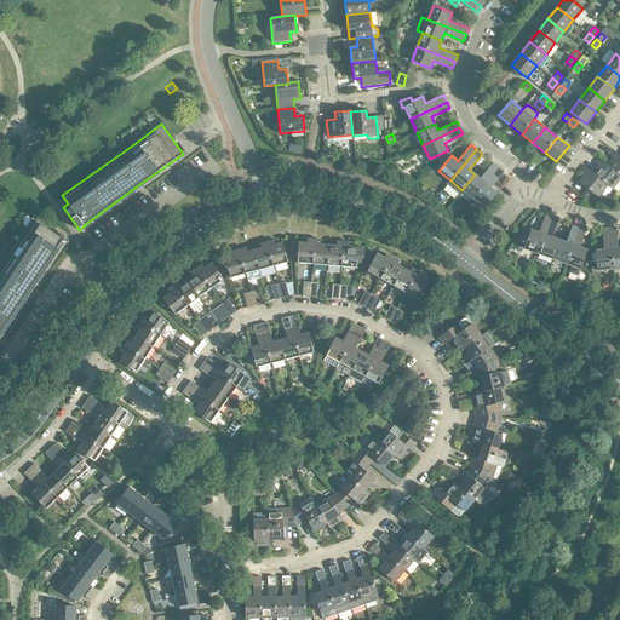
[(619,155),(613,149),(608,155),(613,159),(608,166),(619,174),(619,155)]
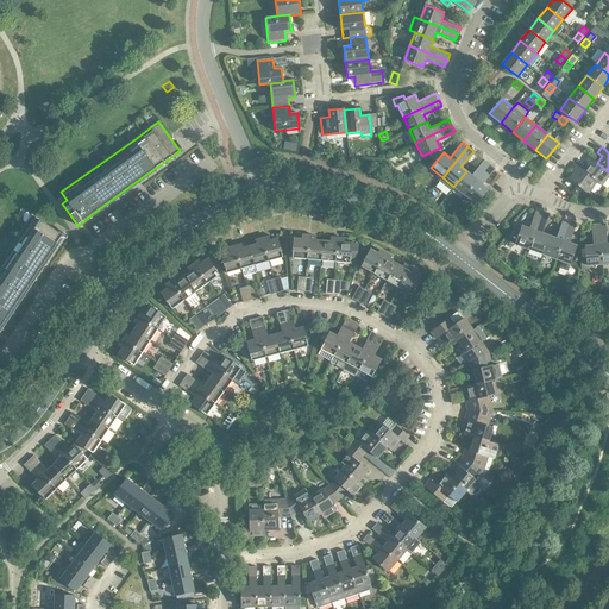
[(602,186),(608,176),(608,171),(597,163),(588,155),(584,161),(589,164),(584,170),(597,181),(602,186)]
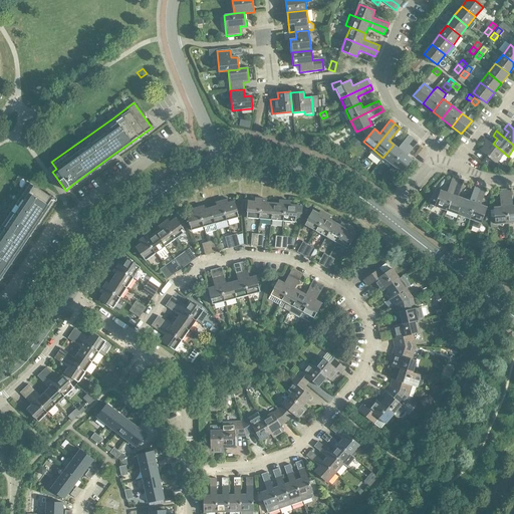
[(409,135),(399,149),(394,145),(382,158),(393,165),(414,139),(409,135)]
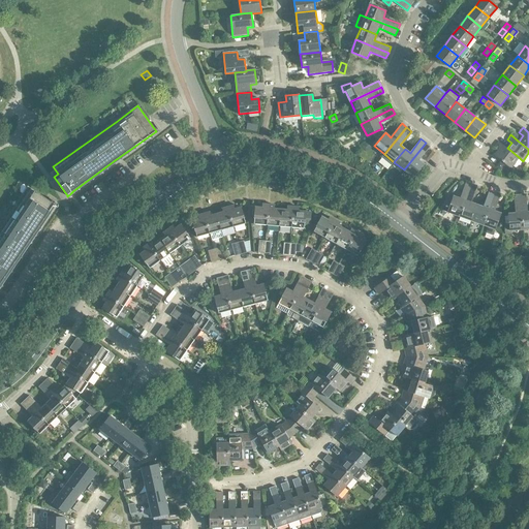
[(496,146),(500,149),(495,155),(511,167),(519,157),(507,148),(499,142),(496,146)]
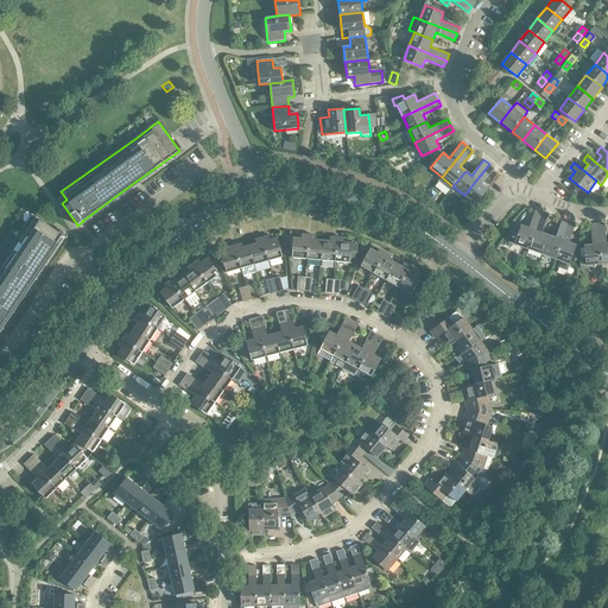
[(495,169),(489,164),(464,195),(475,204),(488,189),(482,184),(495,169)]
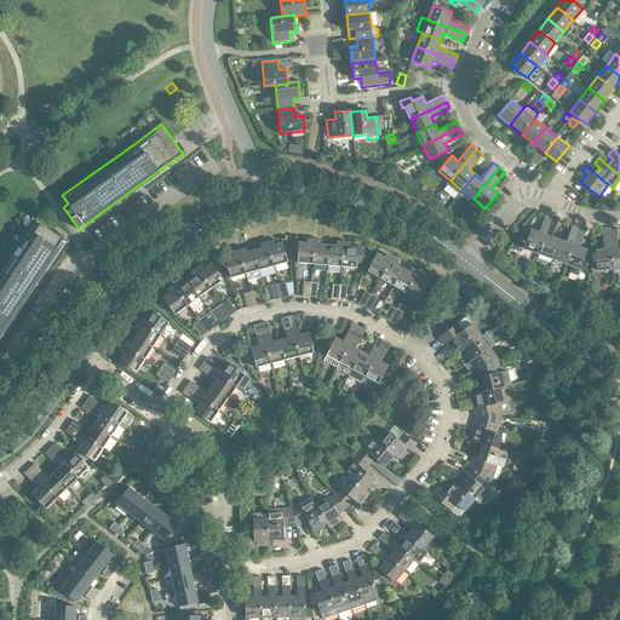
[(581,195),(586,200),(591,194),(585,189),(581,195)]
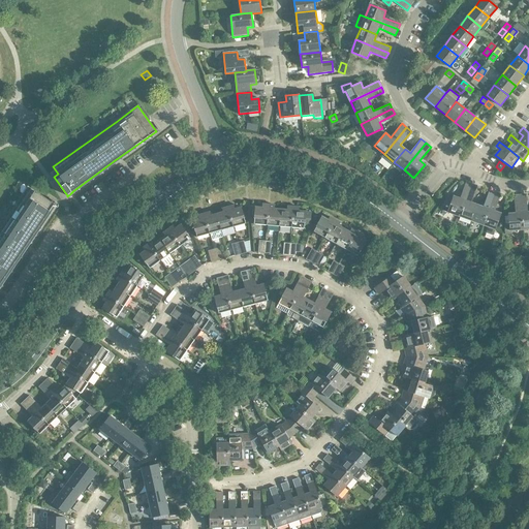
[(447,212),(460,217),(472,184),(466,182),(465,184),(460,198),(454,196),(447,194),(442,210),(448,212),(447,212)]
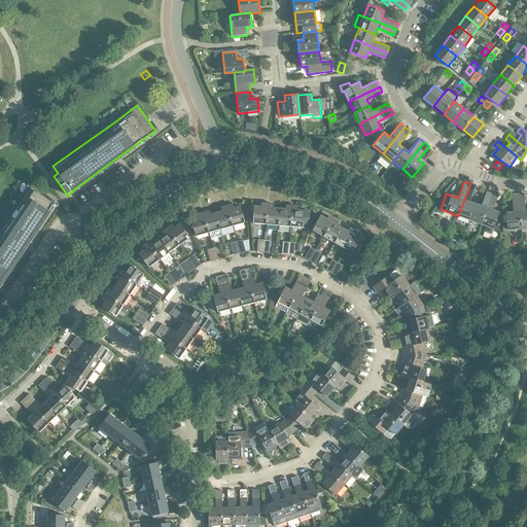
[(469,202),(476,185),(470,183),(458,216),(469,220),(476,204),(469,202)]
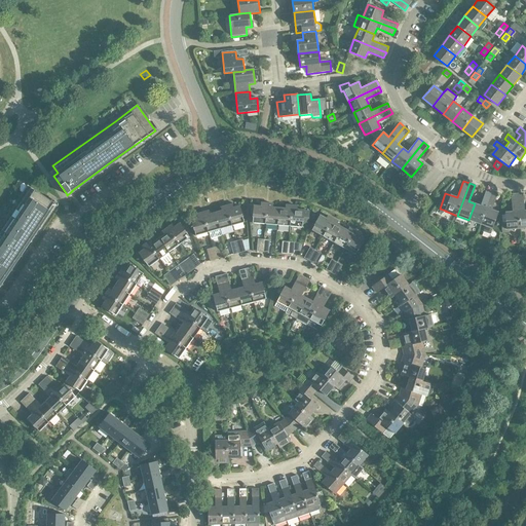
[(0,283),(54,202),(28,185),(0,227),(0,283)]
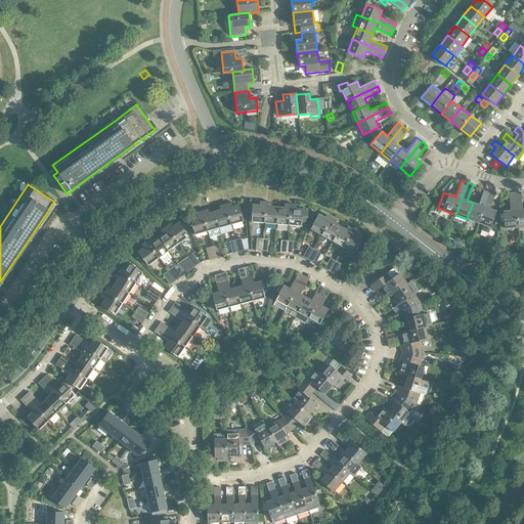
[(467,219),(478,223),(490,190),(484,188),(484,190),(479,205),(473,203),(467,219)]
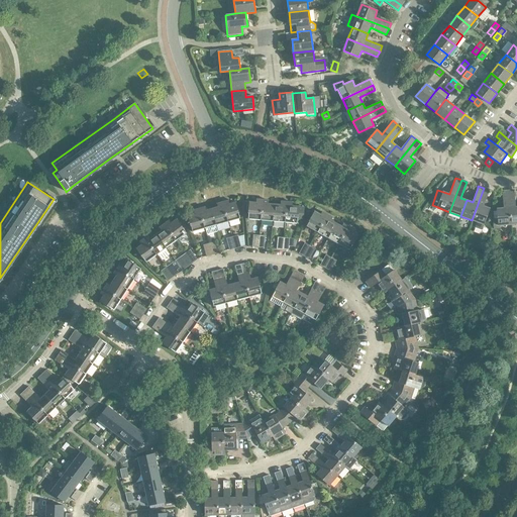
[(484,206),(490,190),(484,188),(472,220),(478,222),(476,227),(482,230),(490,208),(484,206)]
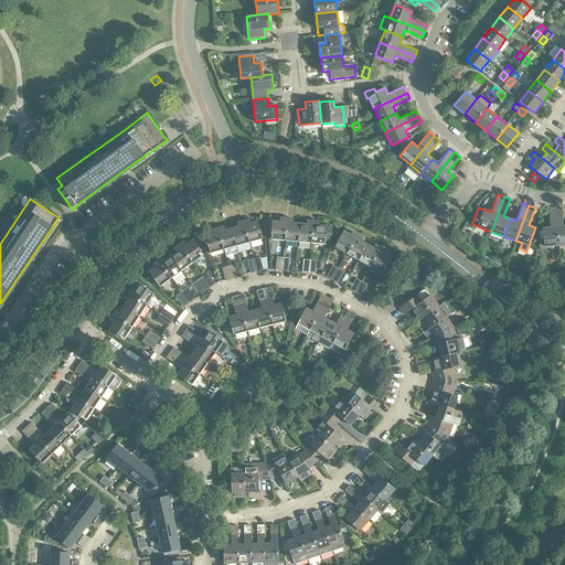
[(543,228),(544,240),(539,240),(540,251),(546,249),(545,247),(558,245),(555,209),(548,209),(551,227),(543,228)]
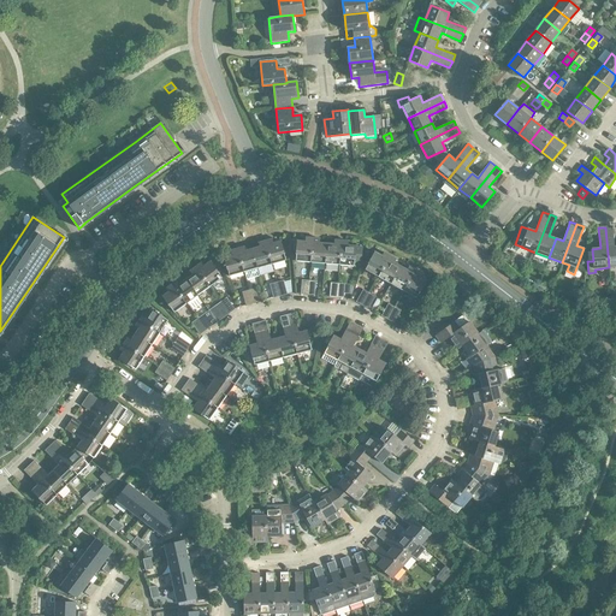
[(306,242),(297,242),(295,261),(311,262),(313,240),(306,238),(306,242)]
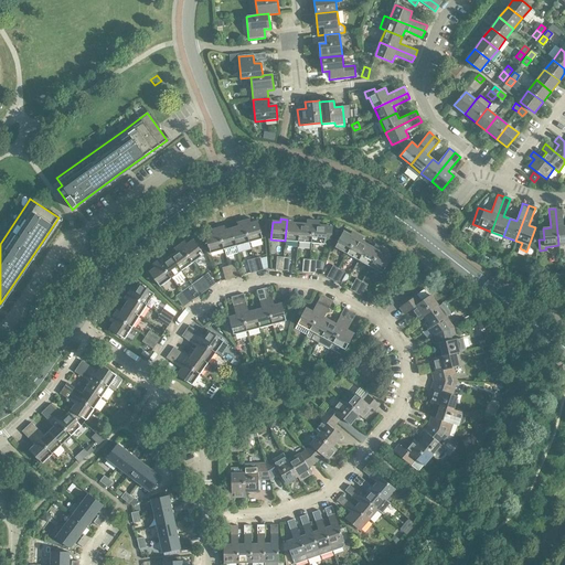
[(249,220),(243,222),(248,243),(262,238),(257,222),(251,223),(249,220)]
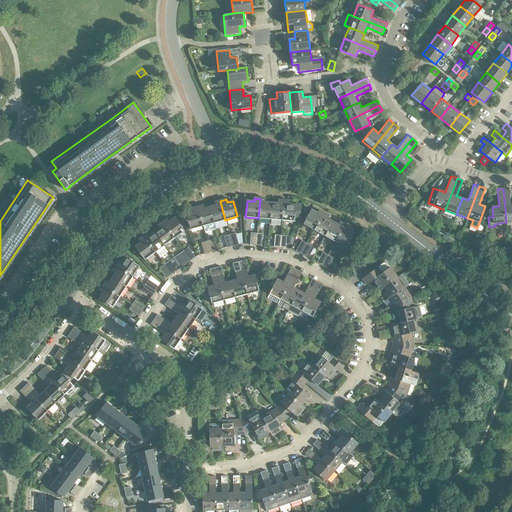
[(258,218),(270,219),(271,203),(265,202),(265,199),(260,199),(258,218)]
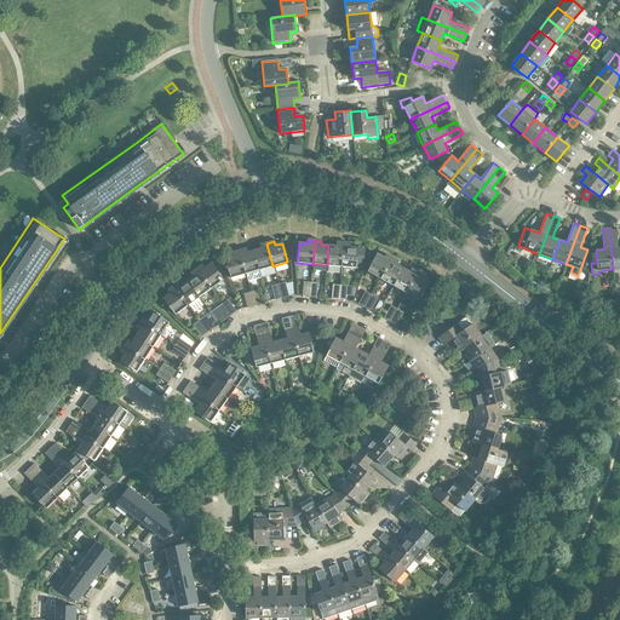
[(337,242),(336,246),(328,246),(327,265),(342,267),(344,244),(337,242)]
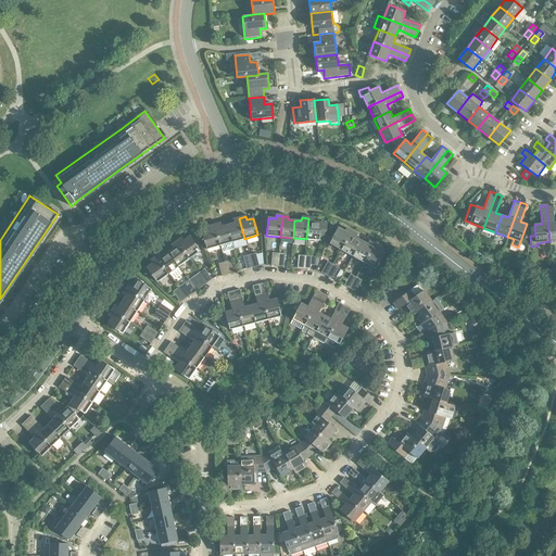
[(232,219),(234,223),(227,225),(232,242),(244,239),(239,218),(232,219)]
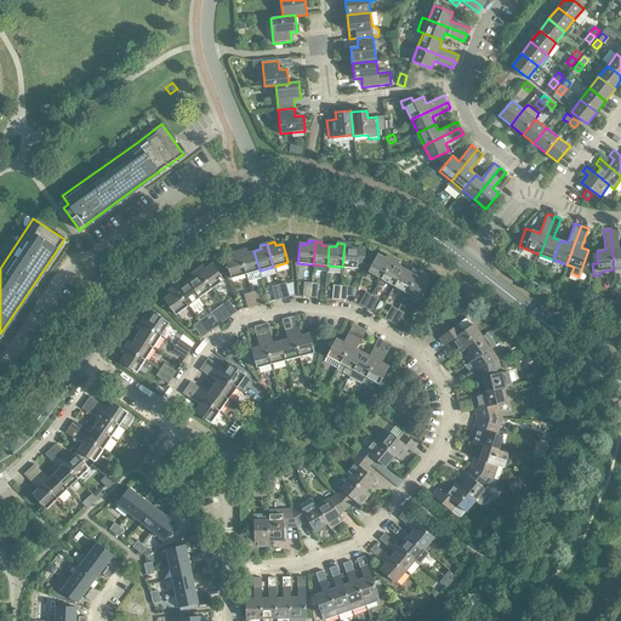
[(352,244),(345,244),(342,267),(357,269),(357,262),(364,263),(365,250),(351,249),(352,244)]
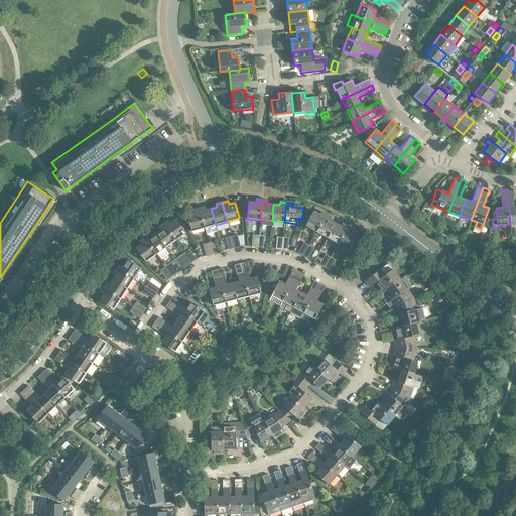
[(204,228),(216,225),(211,209),(205,211),(204,207),(199,209),(204,228)]
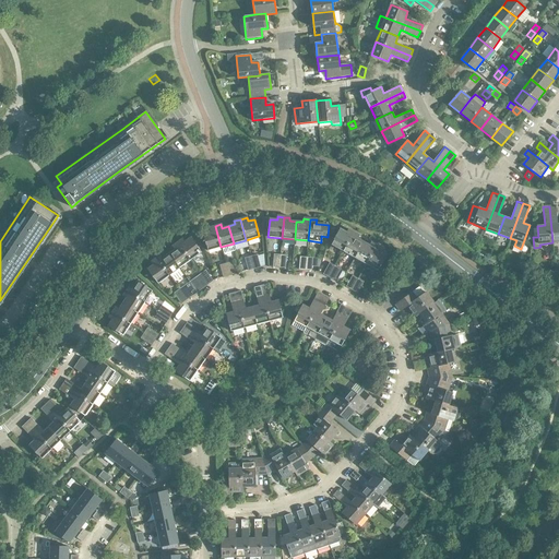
[(209,228),(210,232),(203,233),(207,250),(221,247),(215,226),(209,228)]
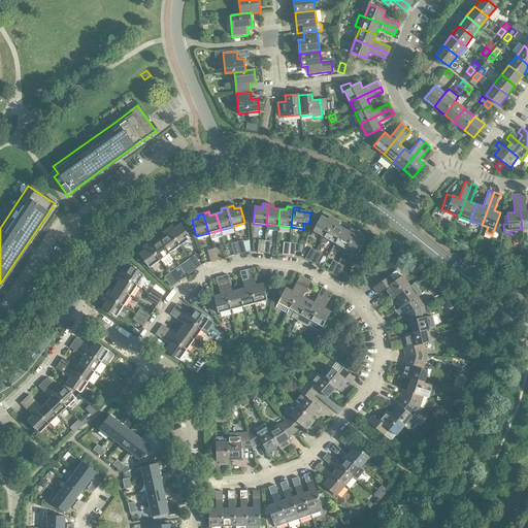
[(327,220),(322,217),(314,232),(324,237),(334,221),(329,218),(327,220)]
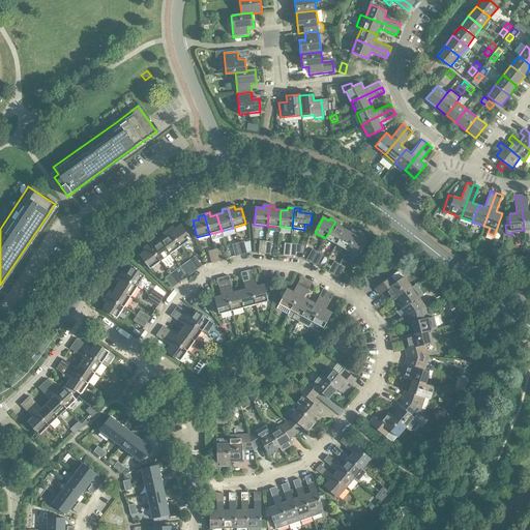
[(341,224),(335,222),(325,238),(336,244),(345,230),(340,227),(341,224)]
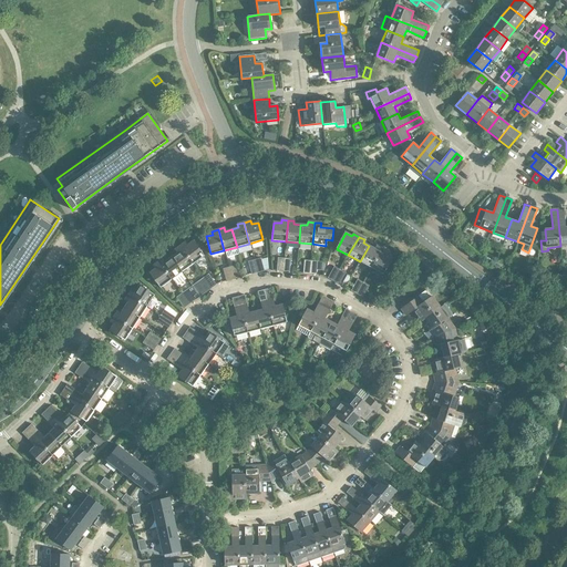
[(193,264),(204,256),(194,241),(187,246),(185,243),(181,246),(193,264)]
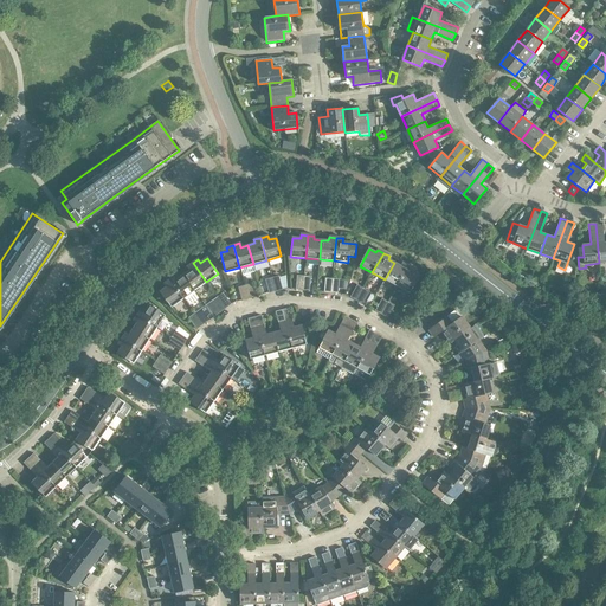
[(195,291),(206,282),(193,263),(187,268),(189,271),(184,275),(195,291)]
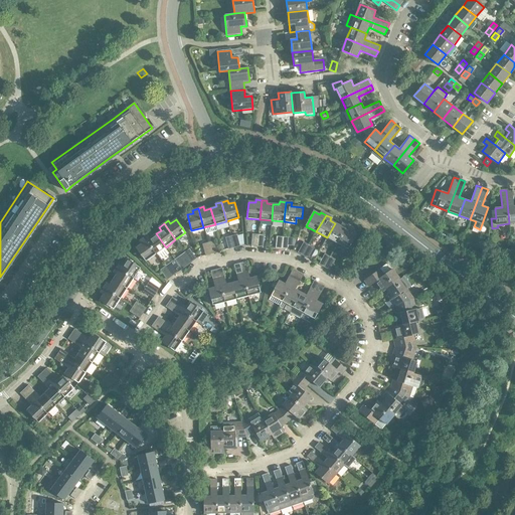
[(341,226),(335,223),(327,237),(338,243),(347,226),(342,224),(341,226)]
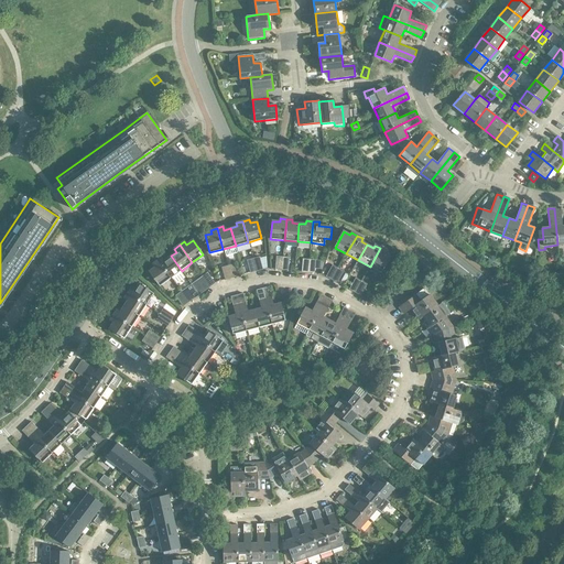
[(384,253),(386,251),(380,248),(370,267),(382,273),(391,258),(384,253)]
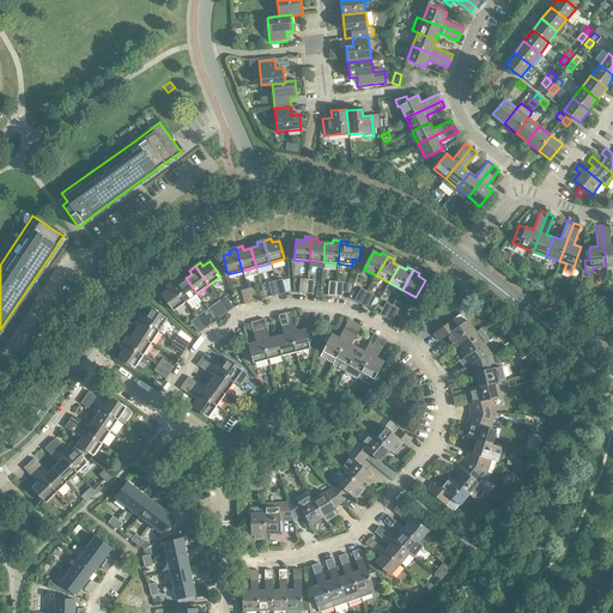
[(177,279),(171,284),(186,303),(198,295),(186,278),(180,283),(177,279)]
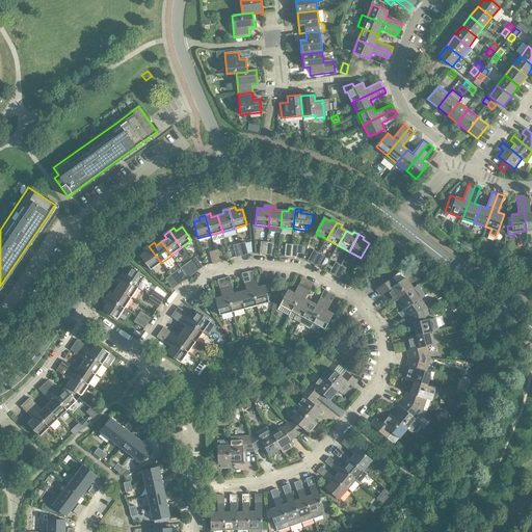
[(244,242),(239,244),(242,256),(248,255),(244,242)]
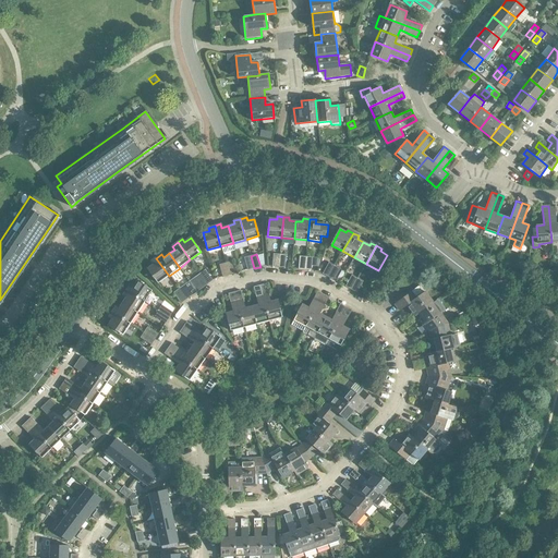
[(254,268),(251,256),(244,257),(247,270),(254,268)]
